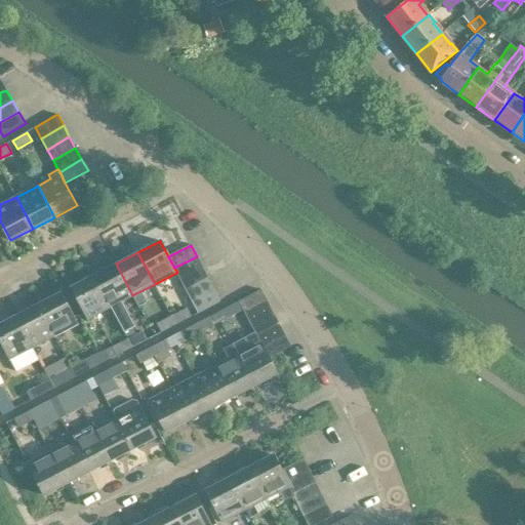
[(202,268),(197,256),(174,268),(177,272),(176,273),(180,279),(202,268)]
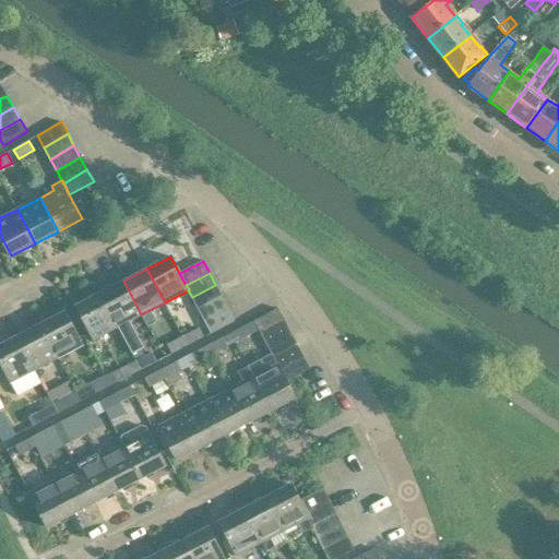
[(141,314),(123,281),(100,293),(118,326),(132,354),(143,348),(129,321),(141,314)]
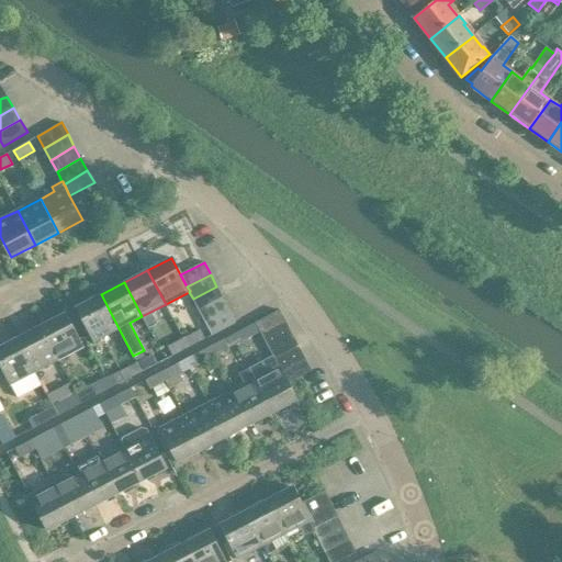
[(223,299),(216,287),(193,299),(199,311),(223,299)]
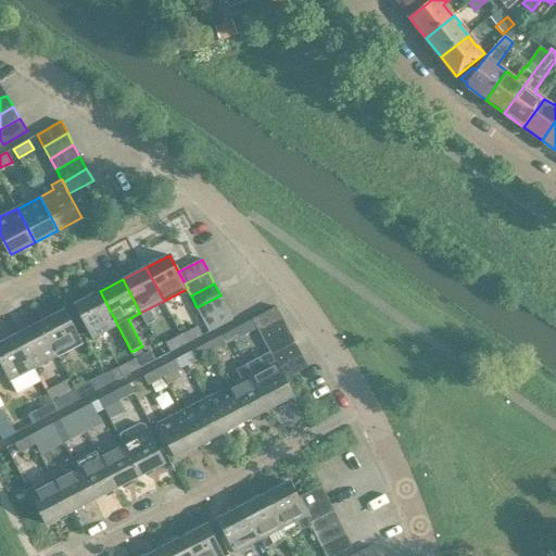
[(100,291),(75,304),(92,338),(117,325),(100,291)]
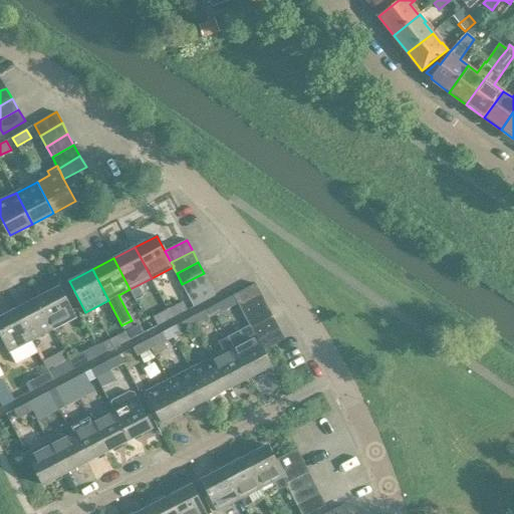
[(204,273),(182,284),(188,295),(209,284),(204,273)]
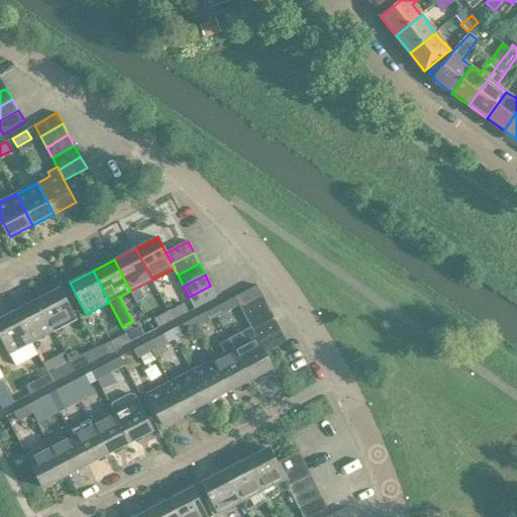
[(263,297),(256,285),(235,297),(241,308),(263,297)]
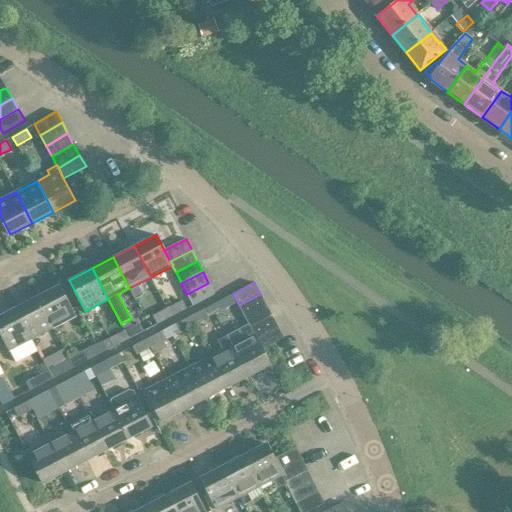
[(208,283),(187,294),(193,305),(214,294),(208,283)]
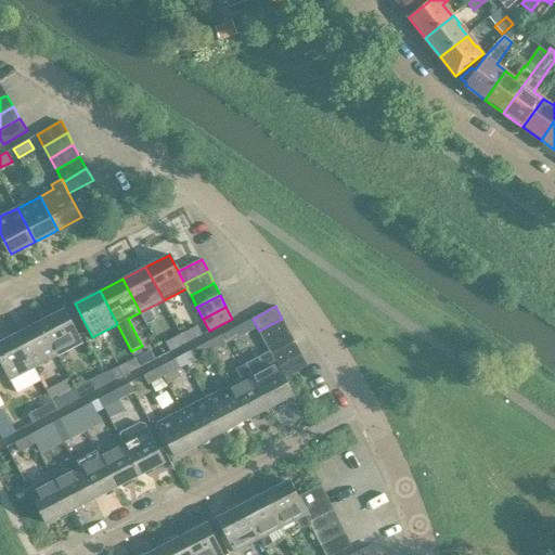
[(64,310),(40,322),(57,355),(81,343),(64,310)]
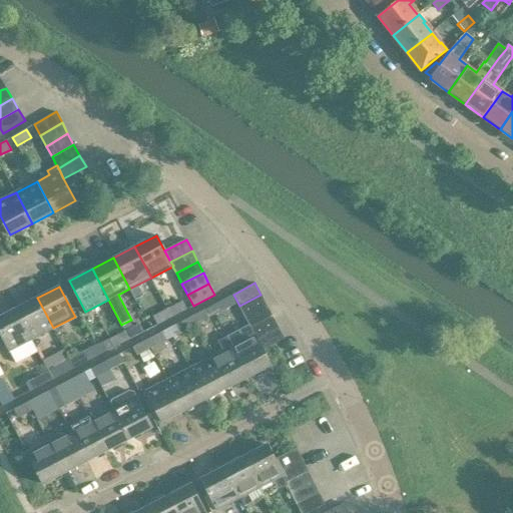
[(261,295),(239,306),(244,317),(267,306),(261,295)]
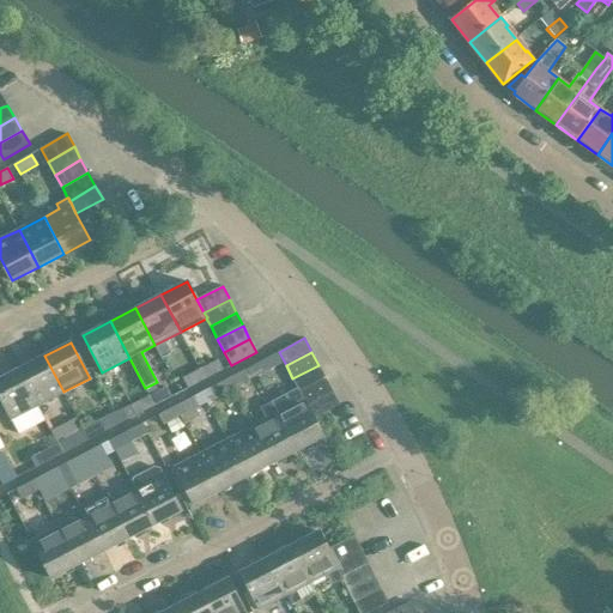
[(44,356),(19,369),(38,405),(64,392),(44,356)]
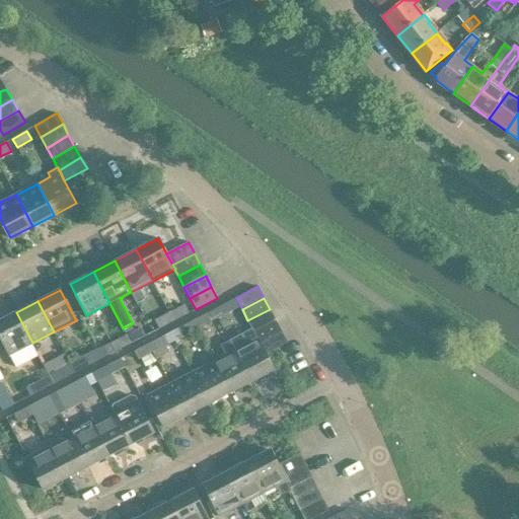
[(228,302),(221,305),(214,309),(218,318),(232,310),(228,302)]
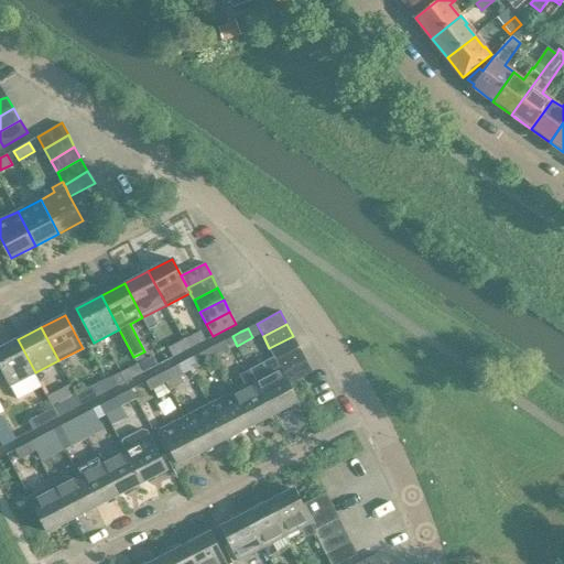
[(201,331),(184,339),(188,349),(206,340),(201,331)]
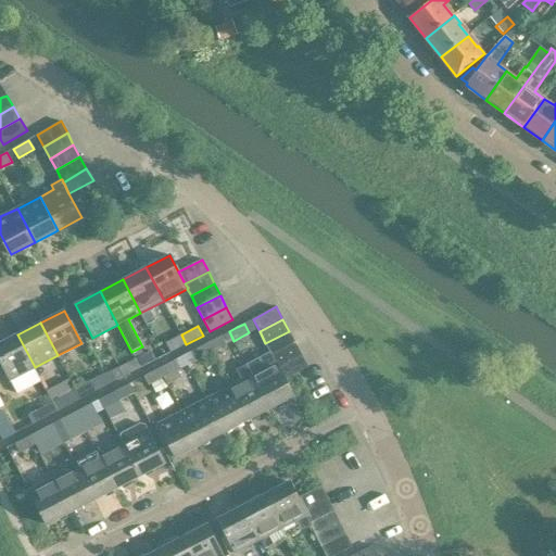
[(229,331),(206,343),(211,353),(234,341),(229,331)]
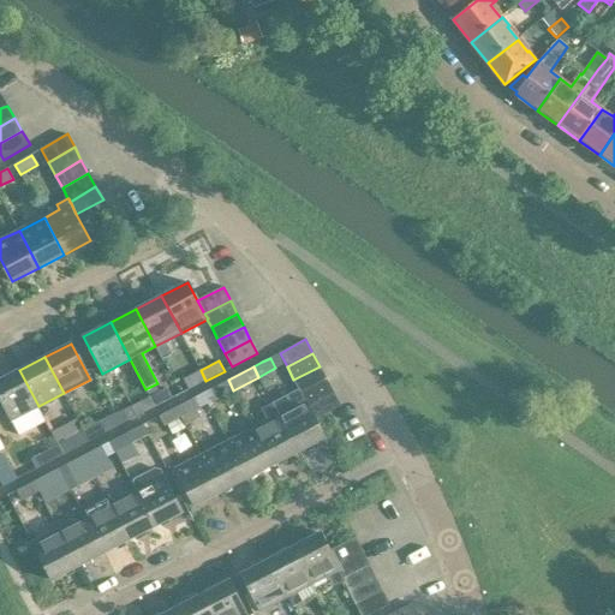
[(320,366),(293,380),(300,393),(327,380),(320,366)]
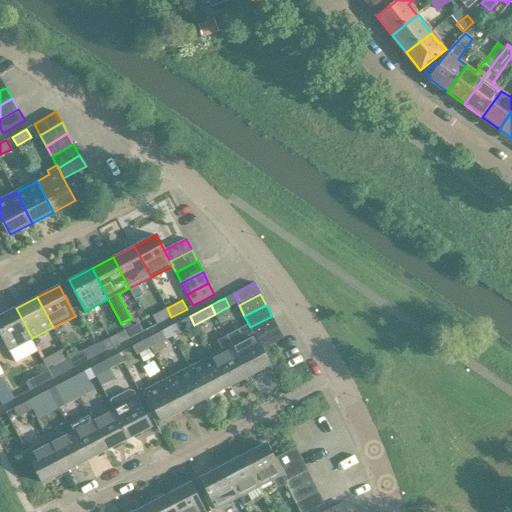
[(32,338),(16,308),(0,316),(0,332),(16,363),(39,350),(32,338)]
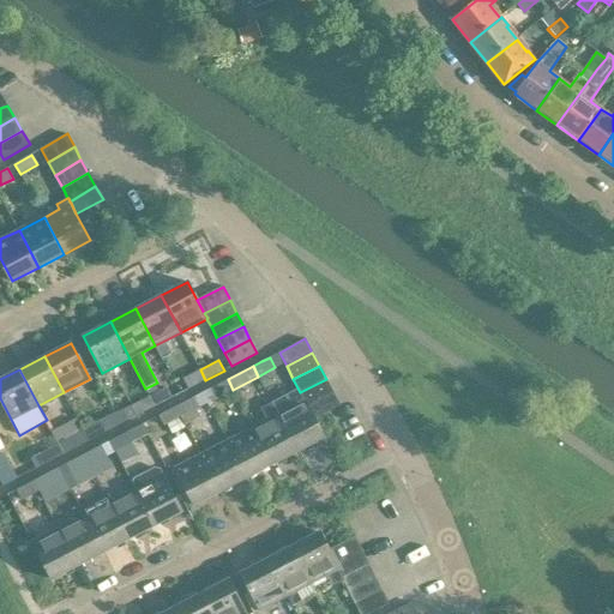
[(205,380),(200,369),(182,378),(188,389),(205,380)]
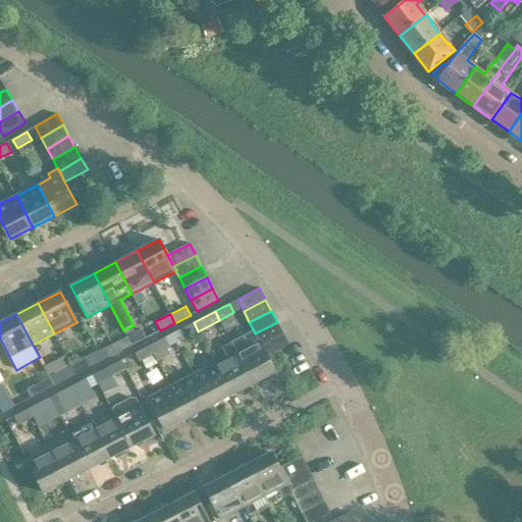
[(198,331),(194,322),(178,330),(184,340),(198,331)]
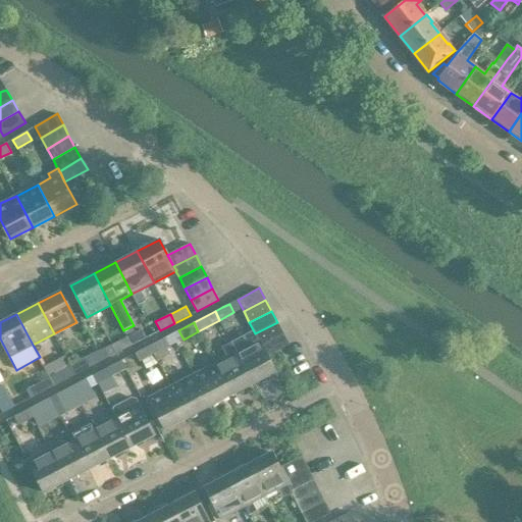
[(277,322),(255,333),(259,340),(261,345),(283,332),(277,322)]
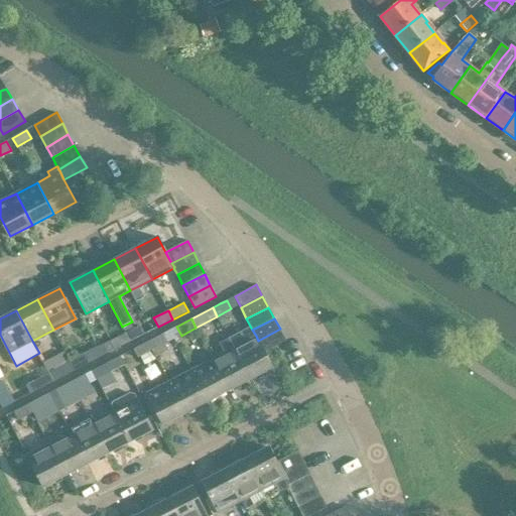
[(140,326),(125,334),(130,342),(144,335),(140,326)]
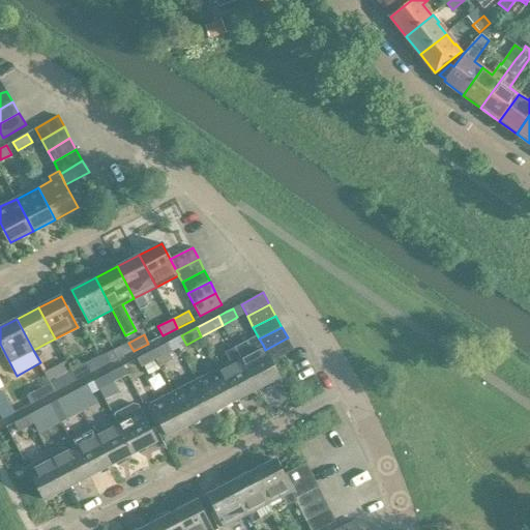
[(288,337),(265,350),(271,362),(294,350),(288,337)]
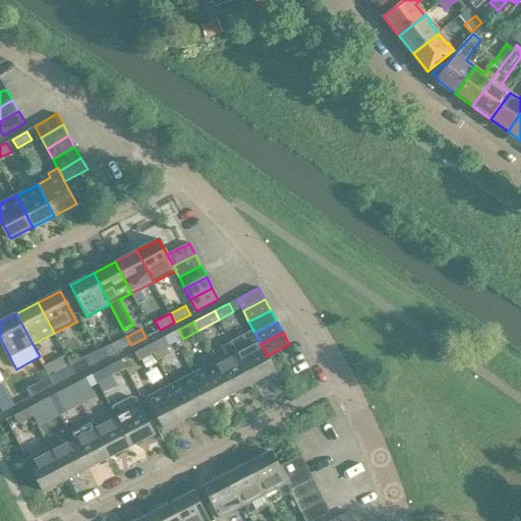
[(131,345),(126,337),(99,351),(103,360),(131,345)]
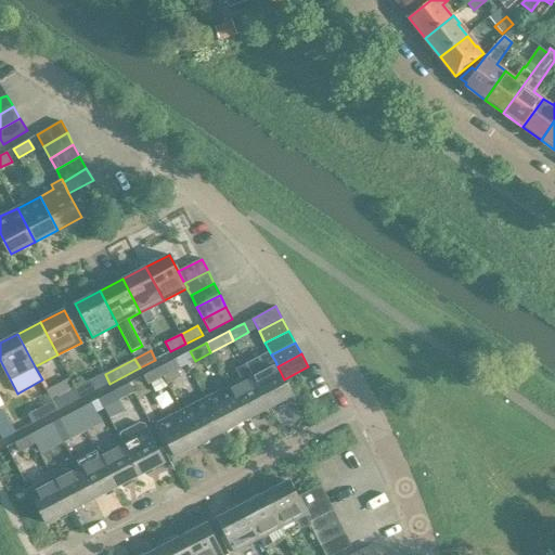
[(176,359),(159,368),(165,376),(168,384),(181,377),(178,370),(180,369),(176,359)]
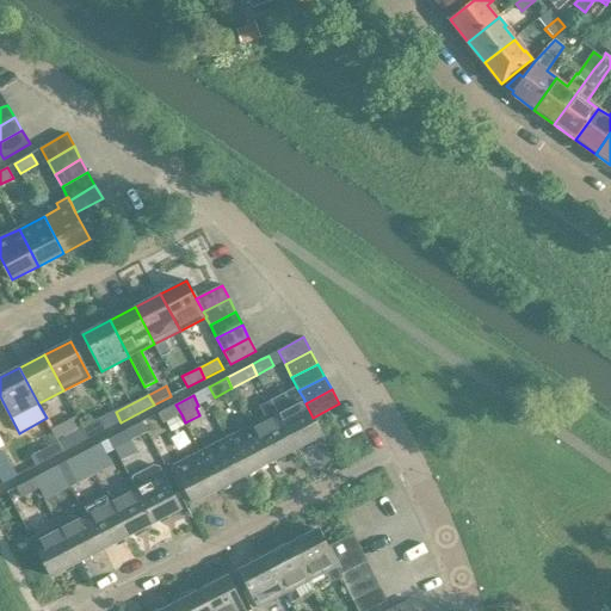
[(303,397),(277,412),(296,449),(322,436),(313,418),(306,403),(303,397)]
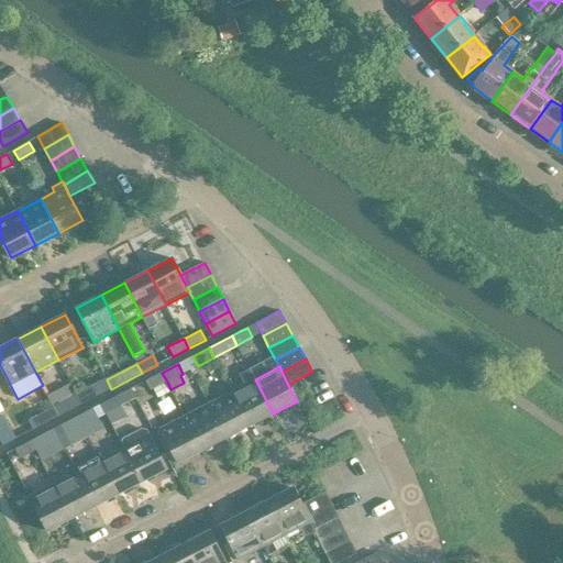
[(244,385),(231,392),(250,427),(273,414),(255,379),(253,381),(249,372),(240,376),(244,385)]
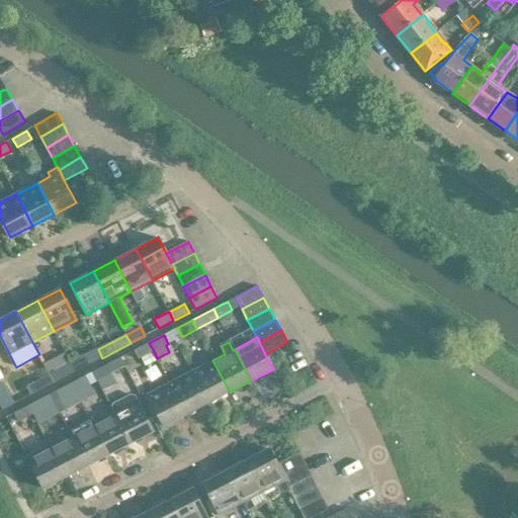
[(154,351),(149,343),(134,350),(139,359),(154,351)]
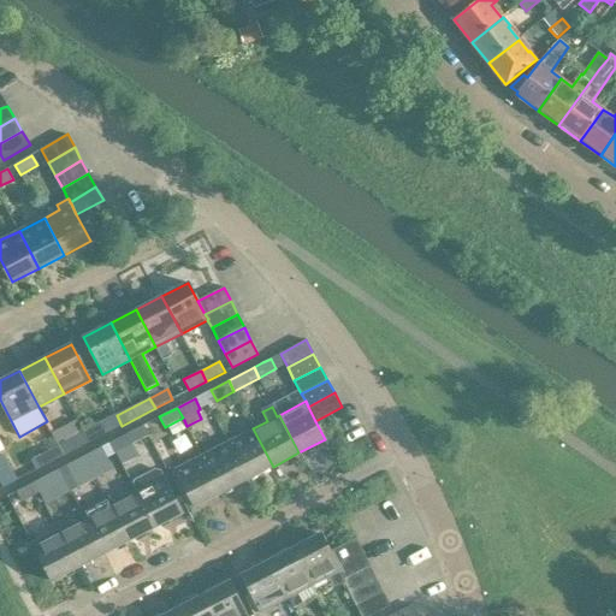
[(117,415),(83,432),(89,443),(122,426),(117,415)]
